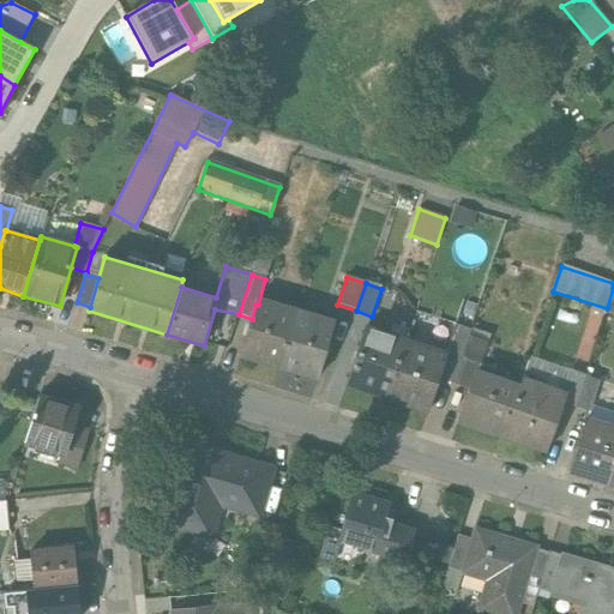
[(240,355),(278,368),(295,318),(258,305),(256,305),(252,319),(240,355)]
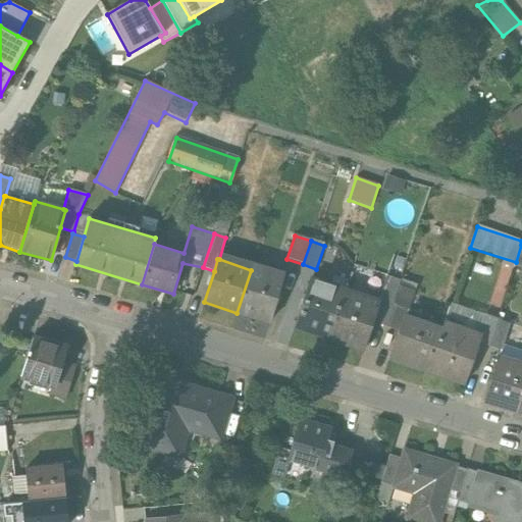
[(253,264),(251,270),(237,313),(268,322),(284,274),(253,264)]
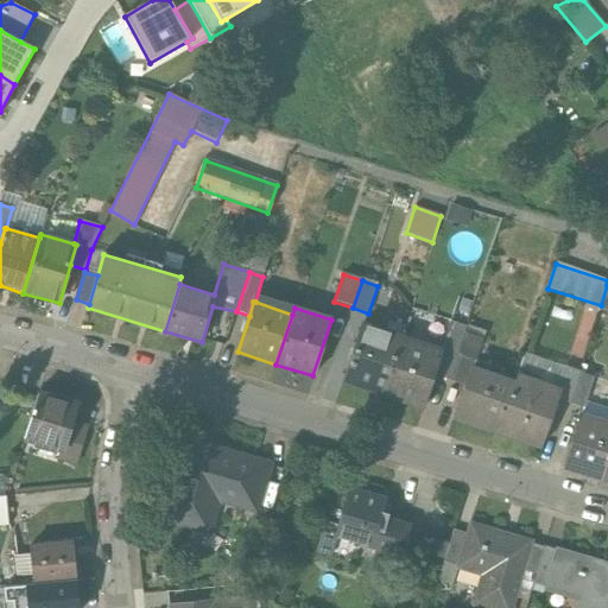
[(344,381),(384,394),(403,339),(363,325),(344,381)]
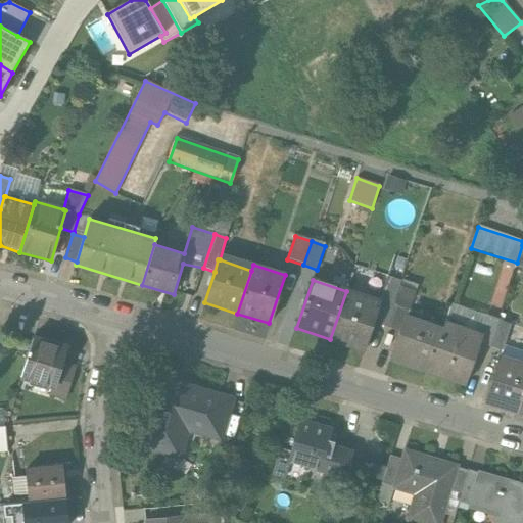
[(386,288),(381,303),(374,323),(385,327),(397,292),(386,288)]
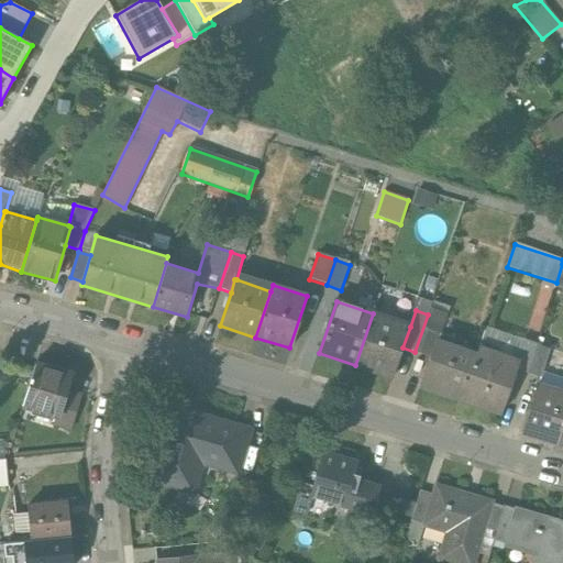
[(410,327),(373,313),(355,365),(393,378),(403,348),(410,327)]
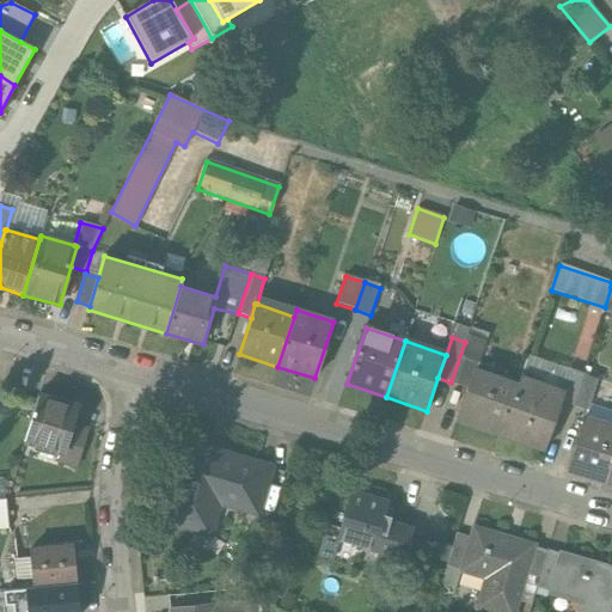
[(483,348),(465,342),(451,383),(467,389),(475,371),(476,371),(483,348)]
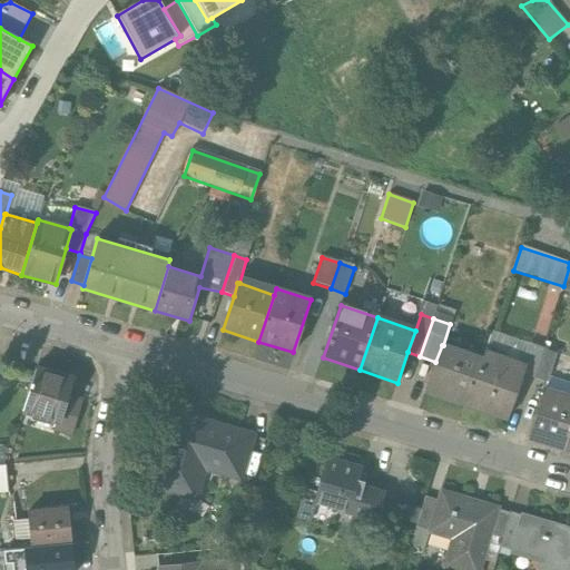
[(530,343),(522,366),(520,372),(524,373),(534,377),(543,349),(530,343)]
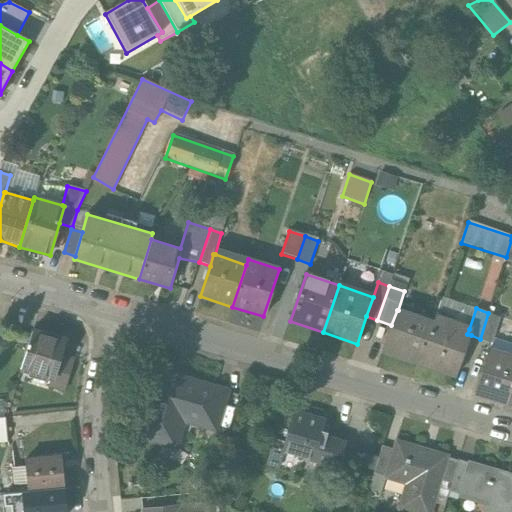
[(382,350),(418,363),(433,322),(398,310),(397,310),(391,325),(382,350)]
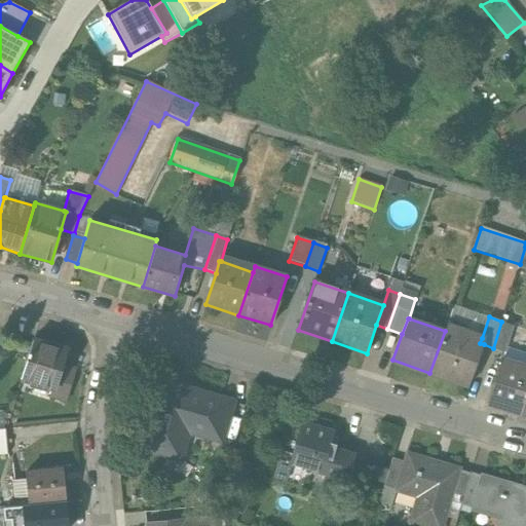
[(501,322),(493,348),(504,352),(515,327),(501,322)]
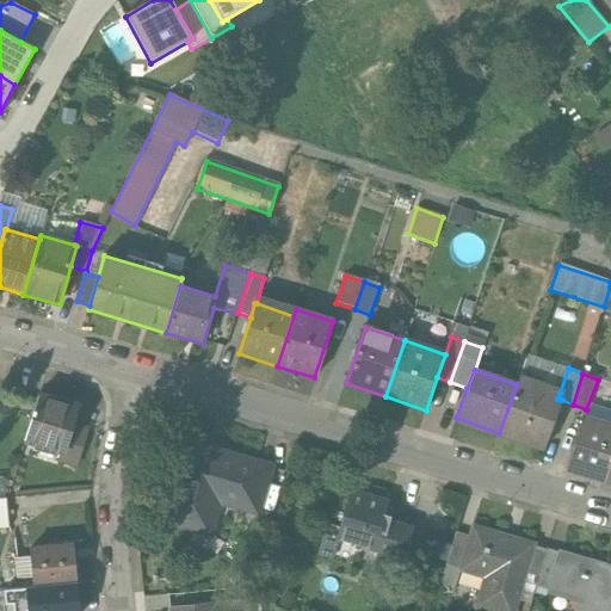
[(519,377),(517,384),(499,433),(545,449),(562,400),(557,399),(560,393),(519,377)]
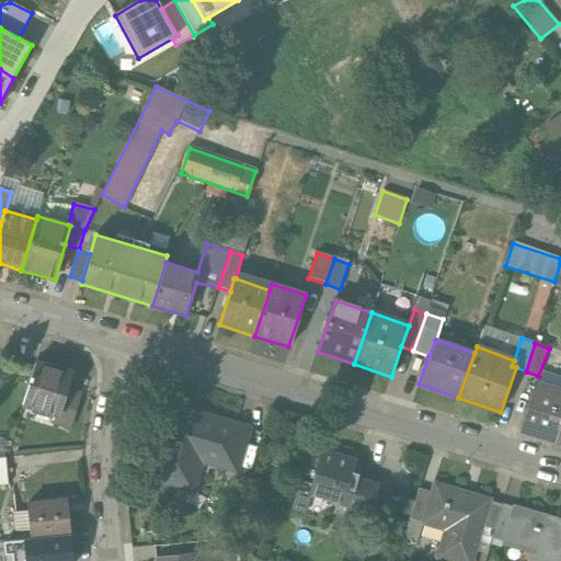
[(70,374),(35,363),(23,404),(56,415),(58,415),(66,390),(70,374)]
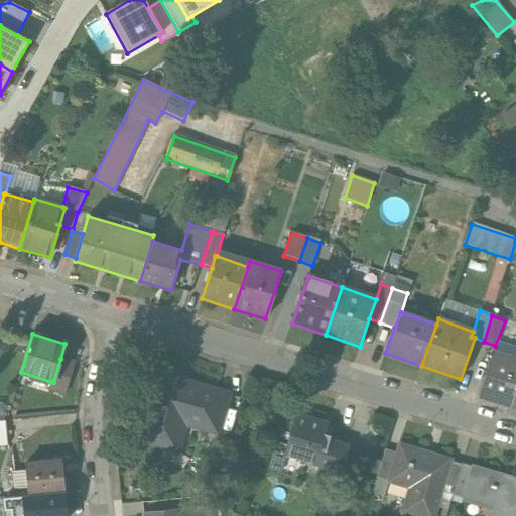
[(478,397),(511,406),(515,389),(515,359),(492,352),(478,397)]
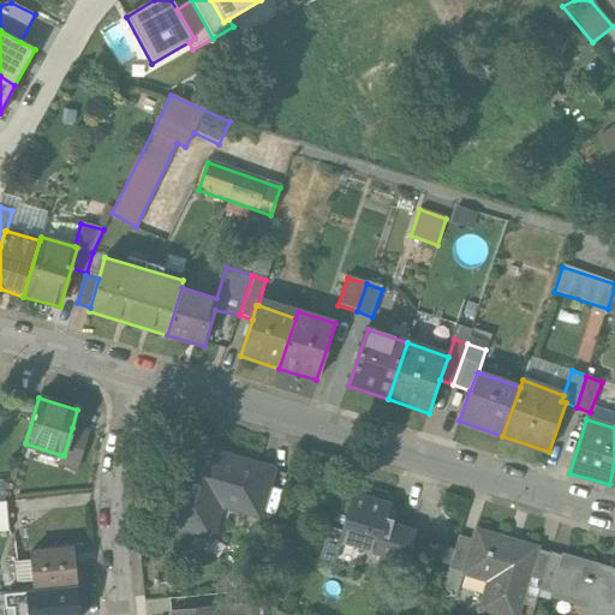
[(88,434),(72,428),(64,455),(61,455),(59,465),(77,470),(88,434)]
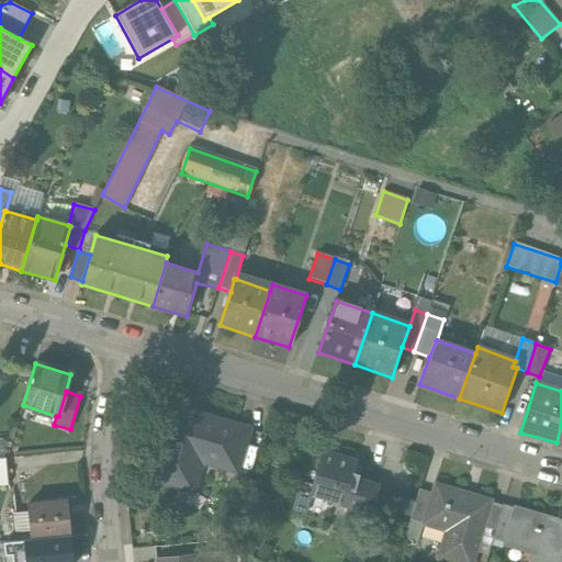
[(150,480),(186,490),(194,460),(237,472),(249,430),(171,407),(150,480)]
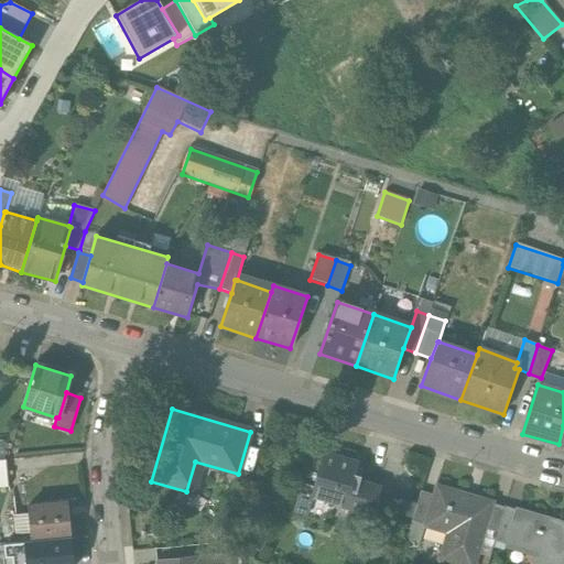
[(323,455),(311,497),(371,516),(379,489),(353,481),(357,465),(323,455)]
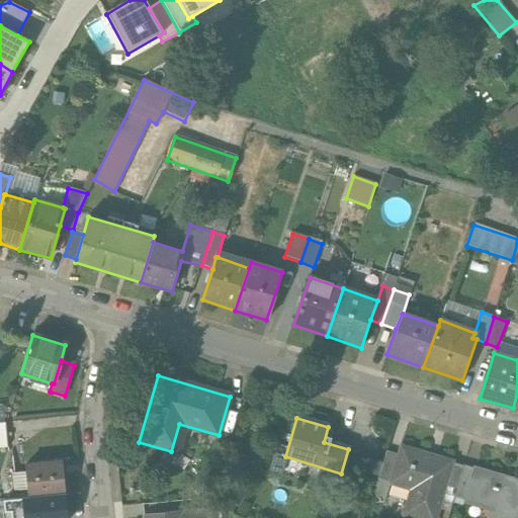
[(410,517),(435,517),(453,463),(402,447),(400,457),(391,484),(391,485),(413,492),(405,516),(410,517)]
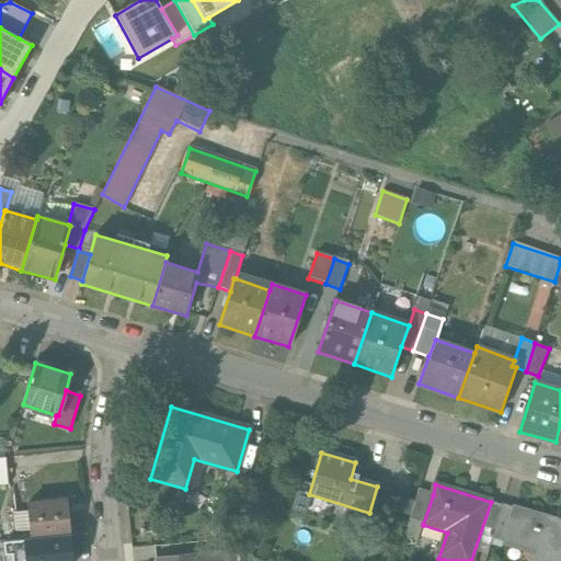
[(423,524),(433,495),(419,491),(410,519),(423,524)]
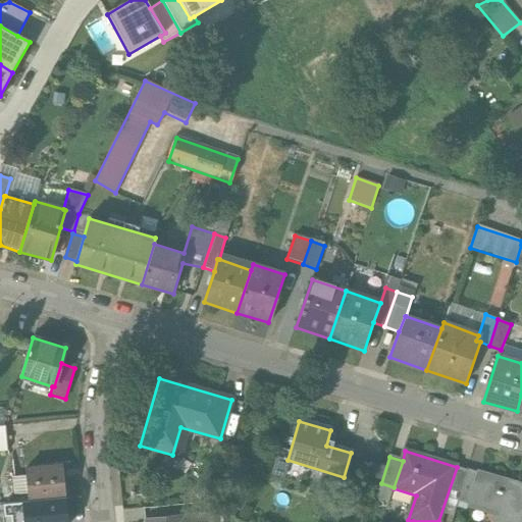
[(62,466),(25,469),(25,476),(28,493),(29,503),(66,499),(62,466)]
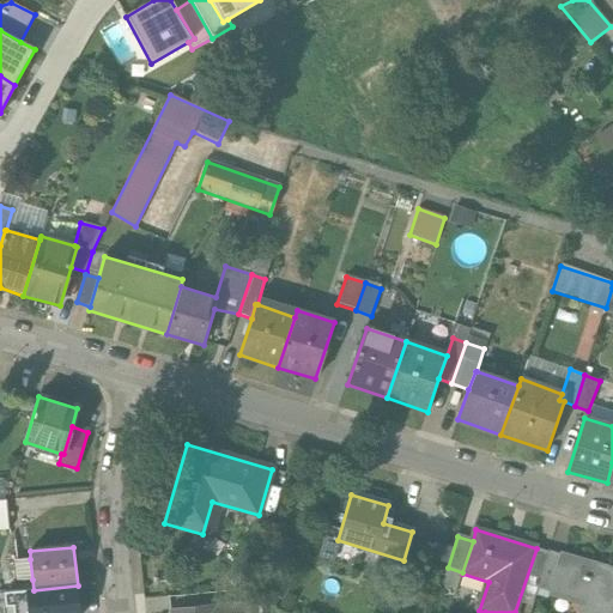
[(552,594),(563,557),(548,552),(538,589),(552,594)]
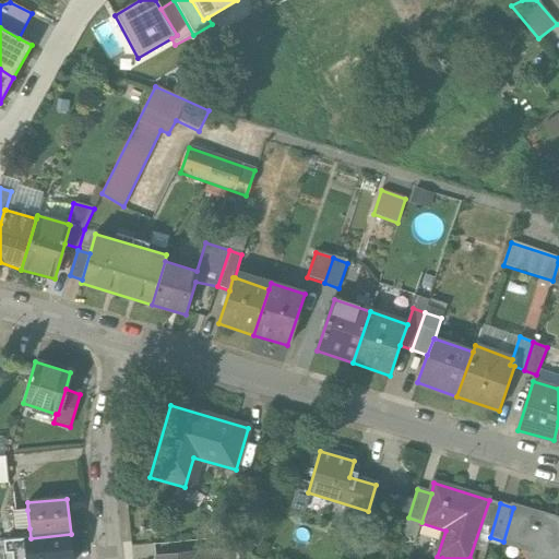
[(558,521),(513,508),(503,542),(536,551),(533,558),(557,558),(558,554),(558,521)]
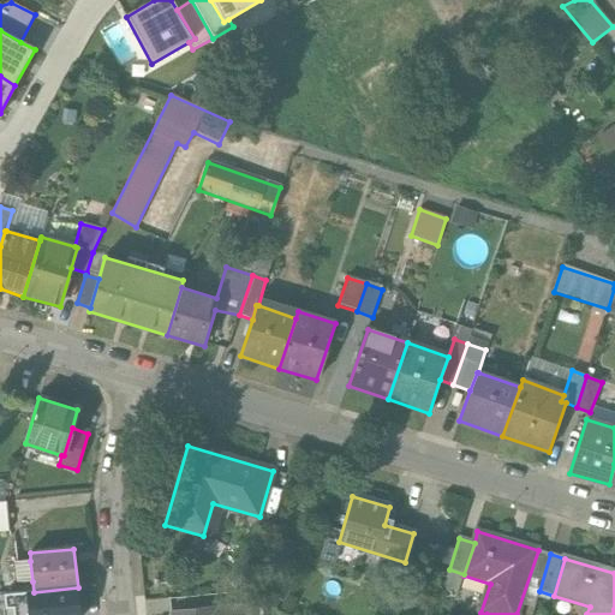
[(33,581),(30,561),(15,563),(17,584),(33,581)]
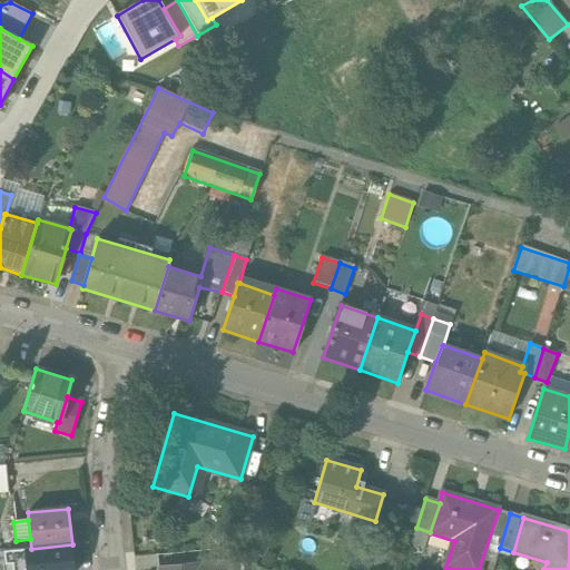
[(75,569),(72,544),(31,549),(3,551),(5,569),(75,569)]
